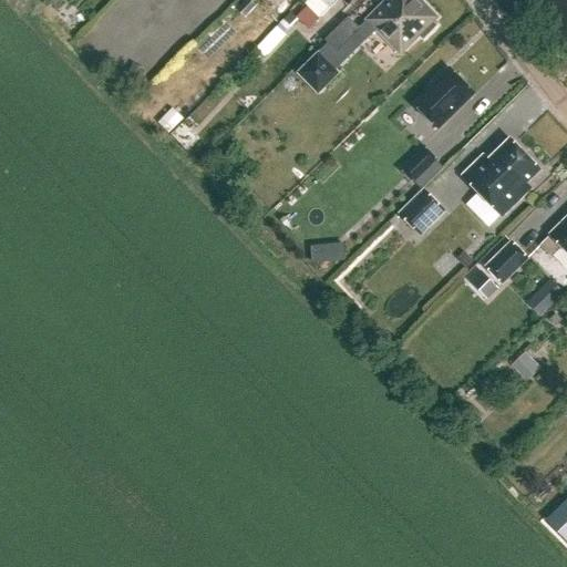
[(248,16),(258,6),(253,0),(245,0),(239,7),(248,16)]
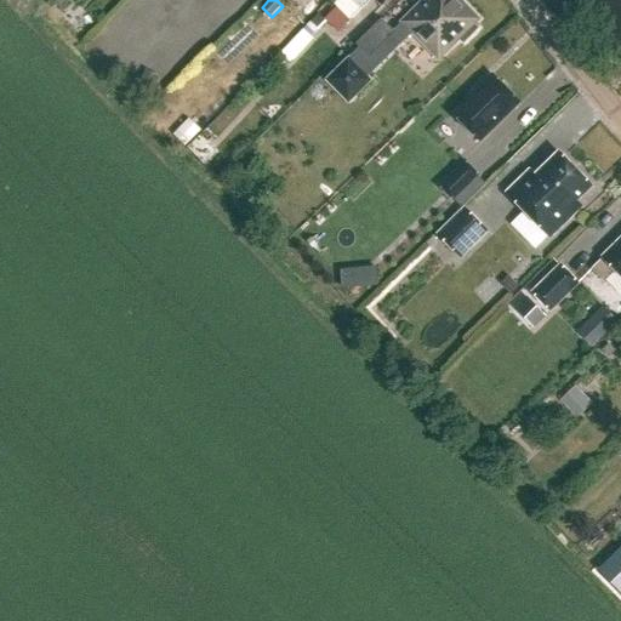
[(353,0),(339,0),(334,5),(341,12),(353,0)]
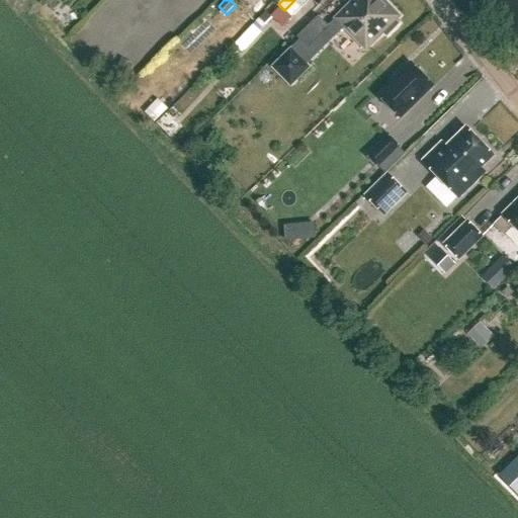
[(314,0),(319,5),(324,0),(294,0),(284,10),(292,18),(310,0),(314,0)]
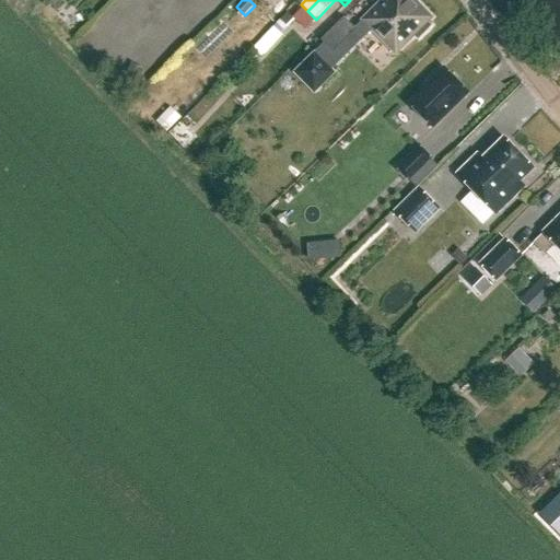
[(383,0),(362,21),(395,54),(413,35),(418,39),(431,26),(427,22),(431,18),(412,0),(383,0)]
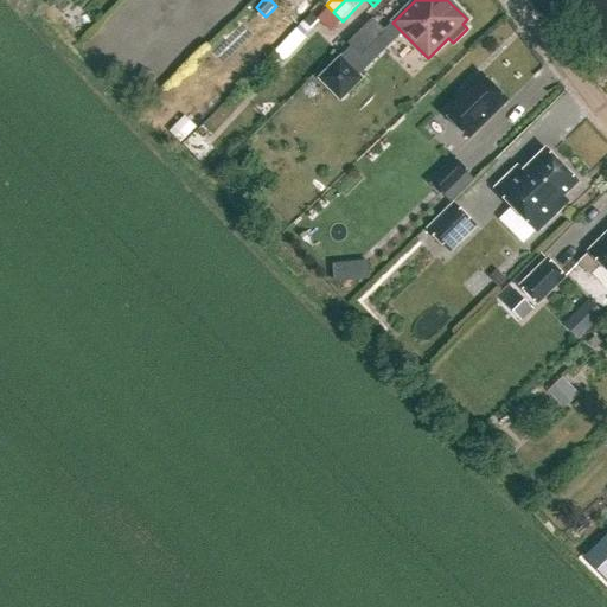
[(280,49),(291,58),(317,30),(306,19),(280,49)]
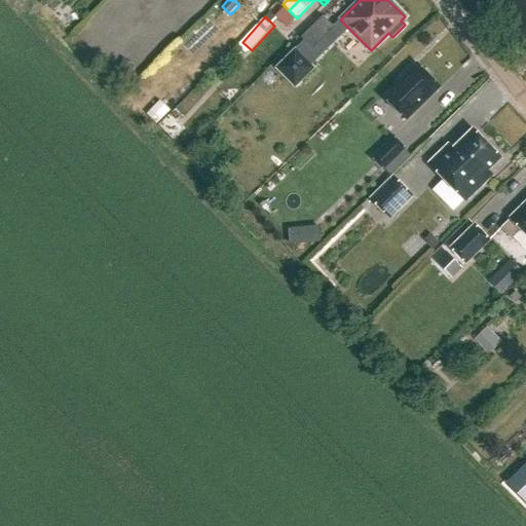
[(302,38),(313,49),(335,28),(324,16),(302,38)]
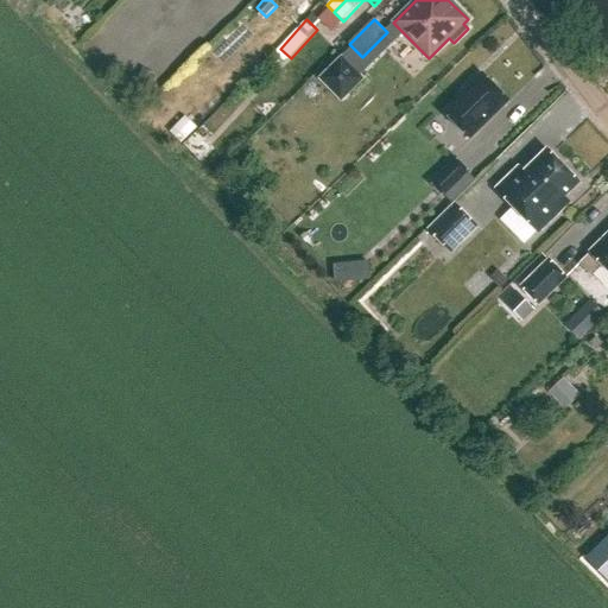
[(508,101),(482,75),(444,113),(470,139),(508,101)]
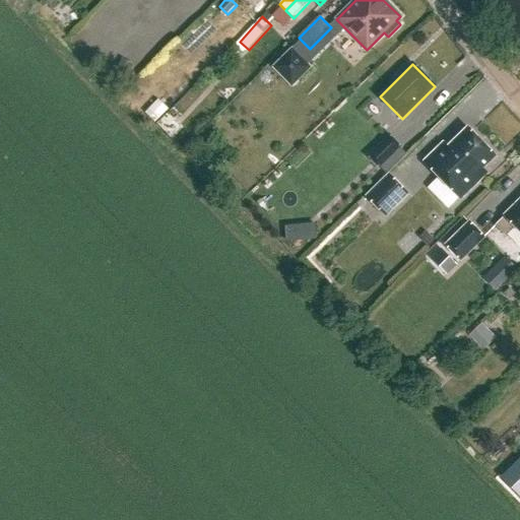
[(154,124),(169,110),(158,100),(144,114),(154,124)]
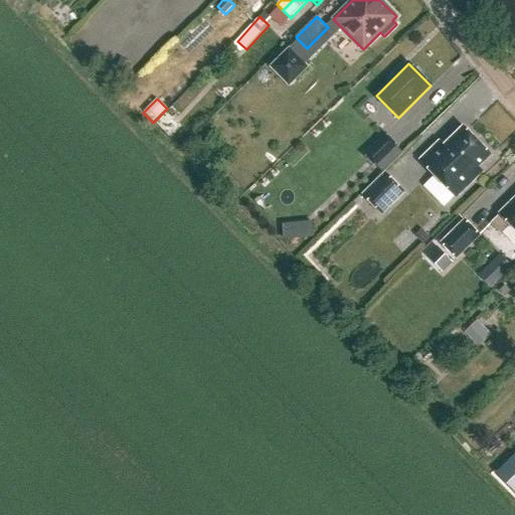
[(171,137),(183,124),(174,116),(162,128),(171,137)]
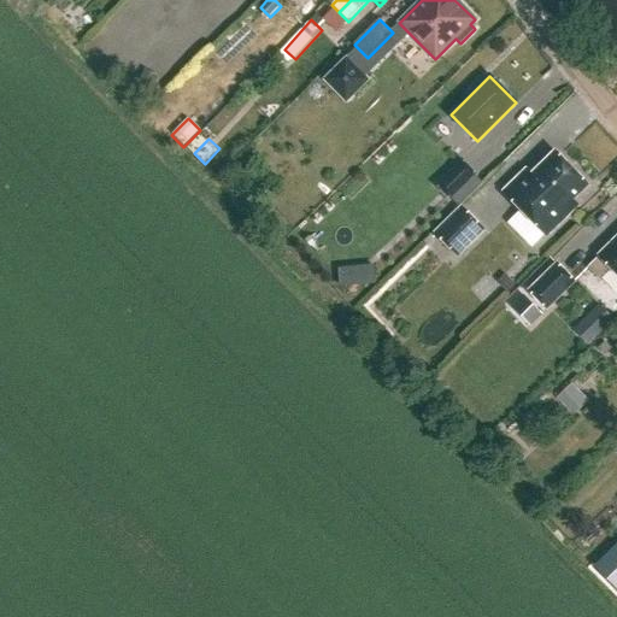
[(564,209),(588,186),(556,152),(533,176),(527,170),(505,193),(546,235),(569,213),(564,209)]
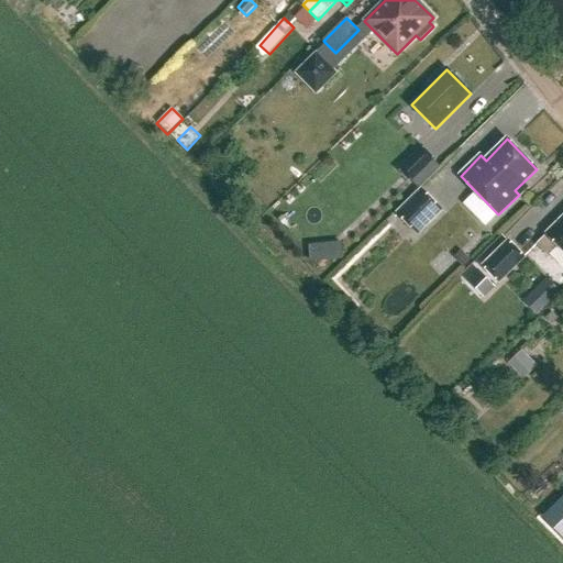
[(434,161),(421,147),(399,169),(411,181),(434,161)]
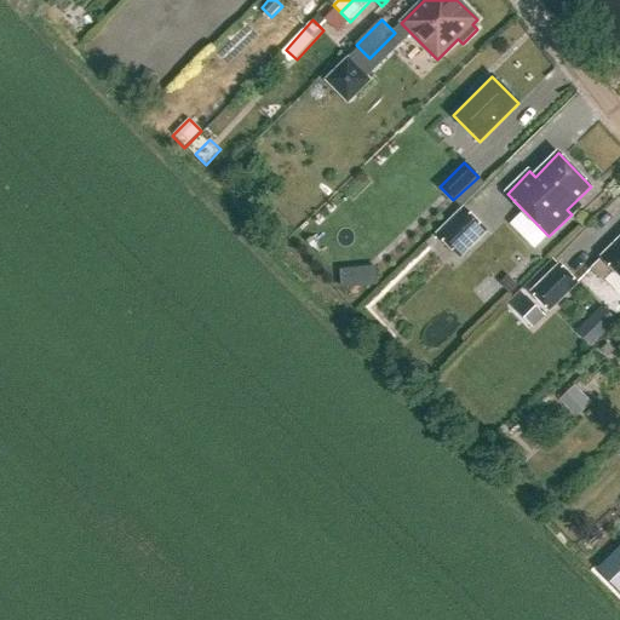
[(489,231),(464,207),(436,234),(460,259),(489,231)]
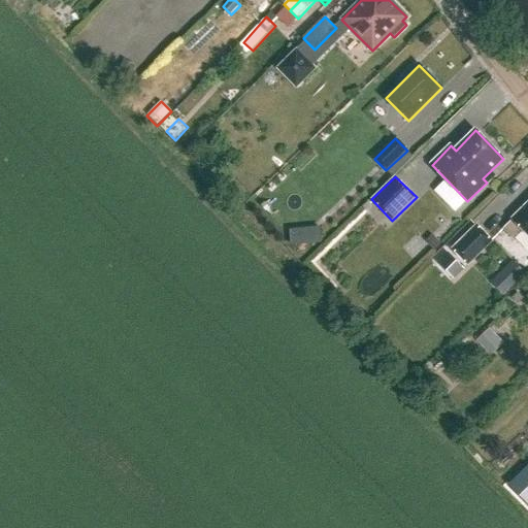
[(527,234),(527,204),(503,229),(513,239),(523,229),(527,234)]
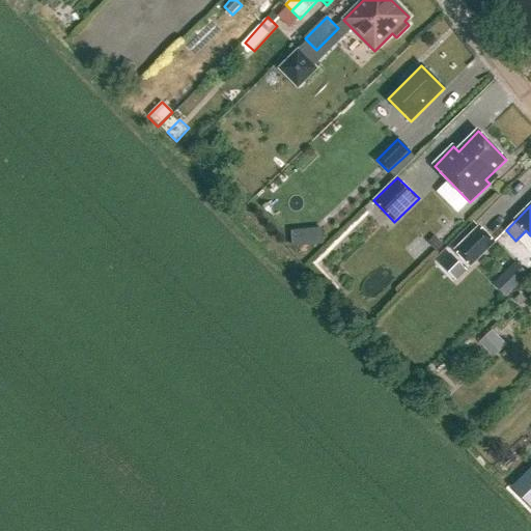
[(496,243),(479,225),(454,250),(456,253),(441,268),(453,280),(468,266),(471,268),(496,243)]
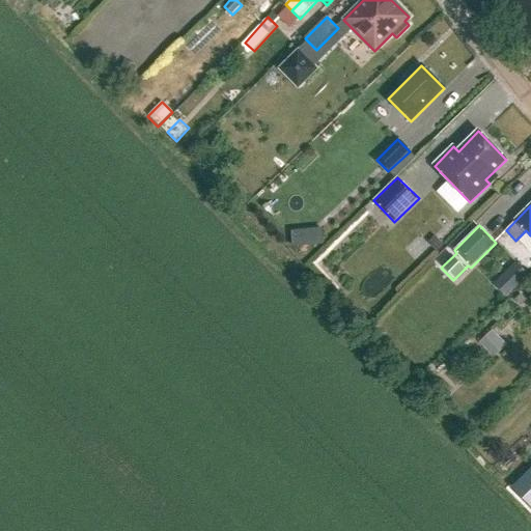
[(323,244),(322,231),(312,232),(313,245),(323,244)]
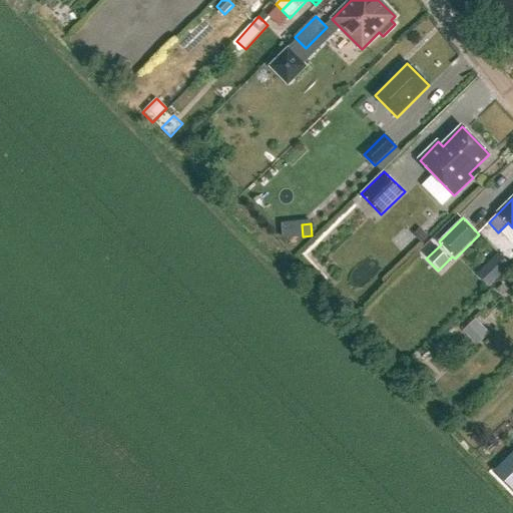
[(422,243),(429,237),(420,228),(413,234),(422,243)]
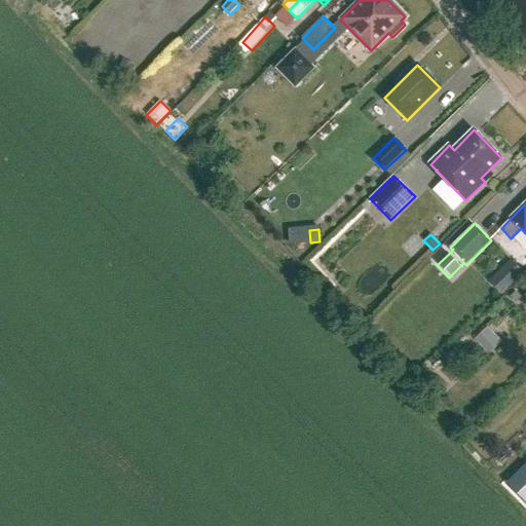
[(509,287),(518,277),(509,267),(499,277),(509,287)]
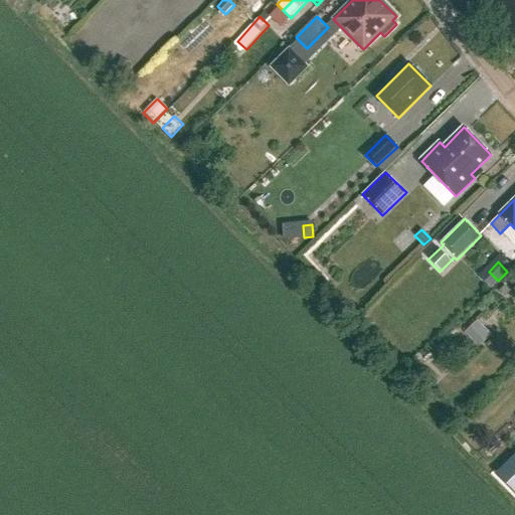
[(505,298),(511,291),(505,286),(499,292),(505,298)]
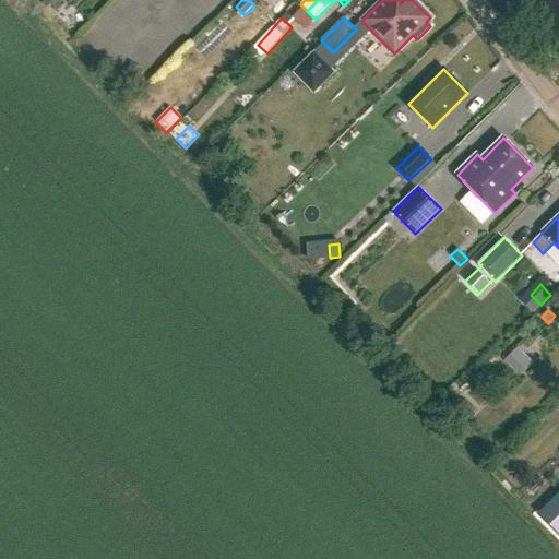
[(534,364),(519,347),(504,361),(520,377),(534,364)]
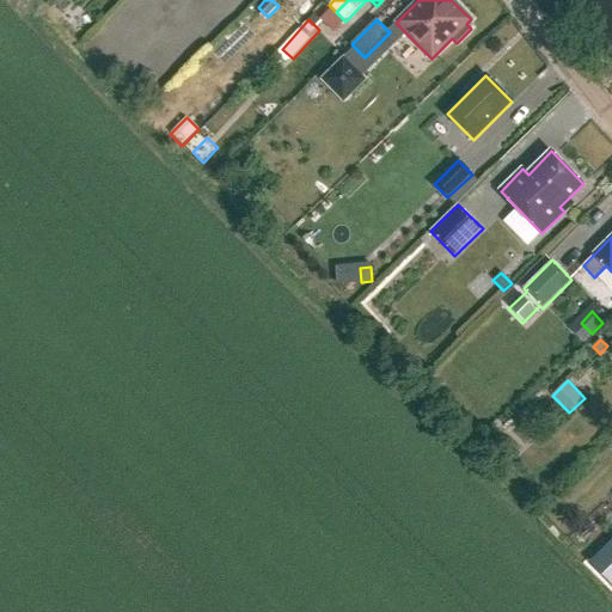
[(539,434),(564,414),(546,391),(520,411),(539,434)]
